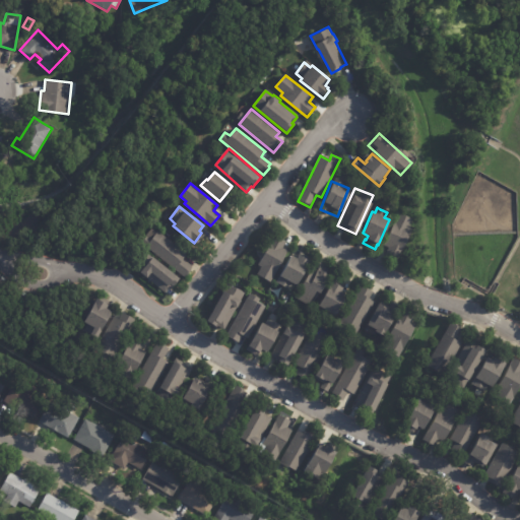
[(404,214),(413,218),(409,226),(413,229),(399,259),(386,253),(389,247),(384,245),(399,212),(404,214)]
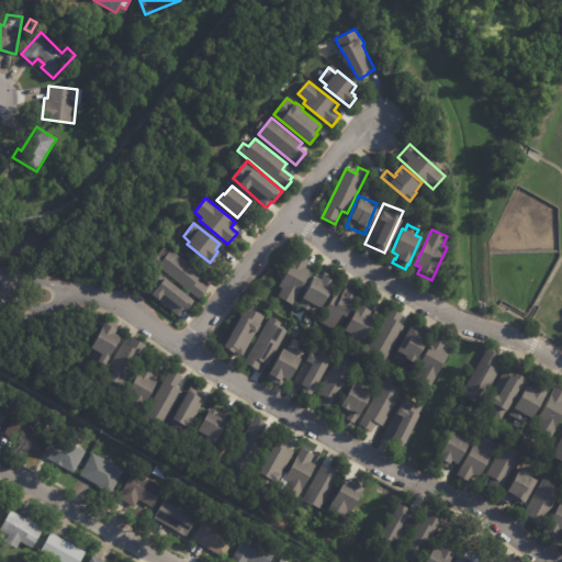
[(201,274),(197,279),(208,288),(205,290),(206,291),(200,300),(152,261),(158,254),(163,258),(170,249),(201,274)]
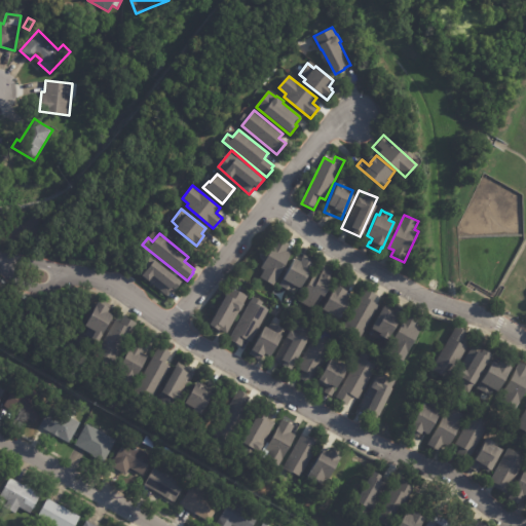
[(288,243),(290,245),(286,252),(291,255),(273,286),(260,277),(264,270),(261,268),(278,238),(288,243)]
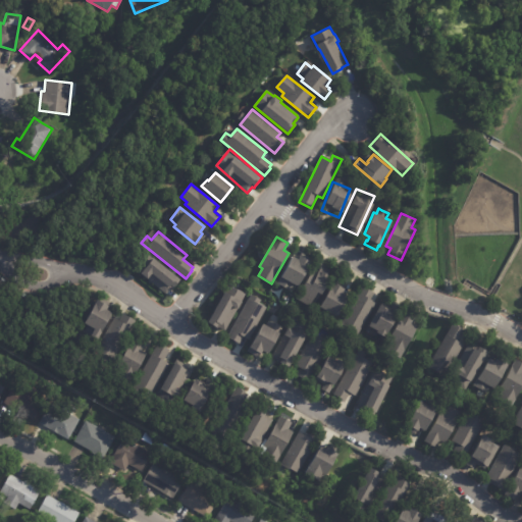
[(174,288),(173,290),(171,288),(166,295),(135,268),(148,252),(181,279),(174,288)]
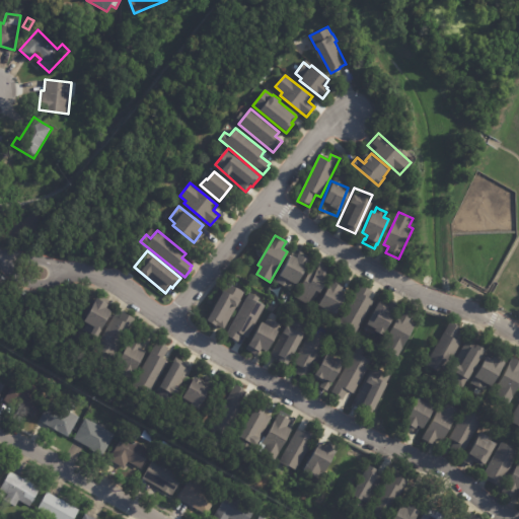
[(274,283),(291,290),(304,261),(288,252),(274,283)]
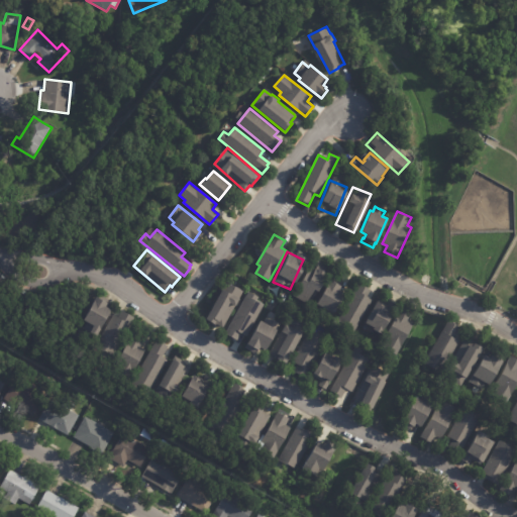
[(294,295),(310,266),(315,269),(319,262),(328,267),(313,295),(310,294),(306,302),(294,295)]
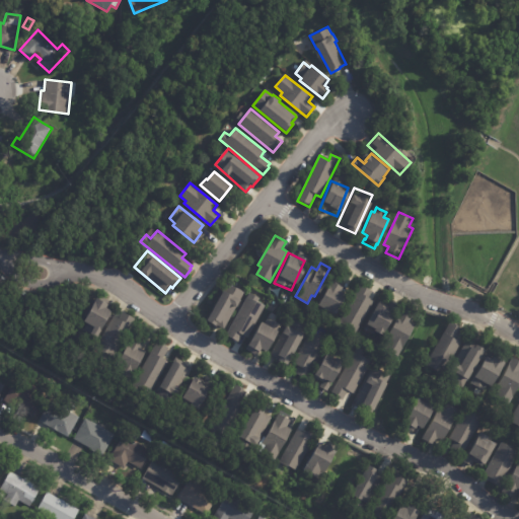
[(343,283),(344,284),(343,286),(344,287),(342,290),(348,293),(337,314),(336,313),(331,320),(318,312),(322,306),(319,305),(335,279),(343,283)]
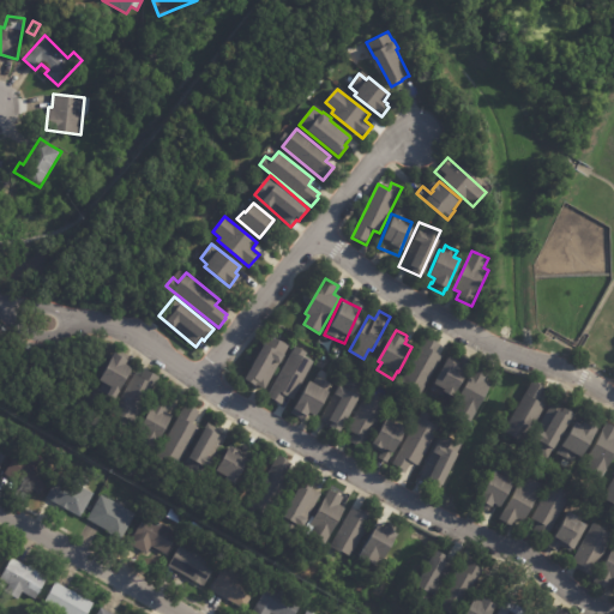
[(242,381),(264,391),(286,344),(264,335),(242,381)]
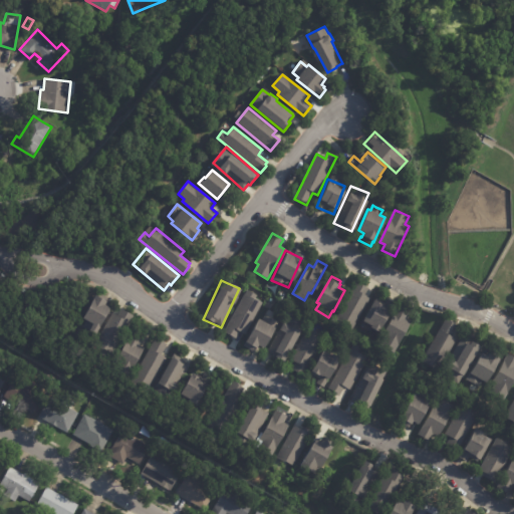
[(367,287),(369,288),(365,294),(371,297),(353,328),(336,319),(357,281),(367,287)]
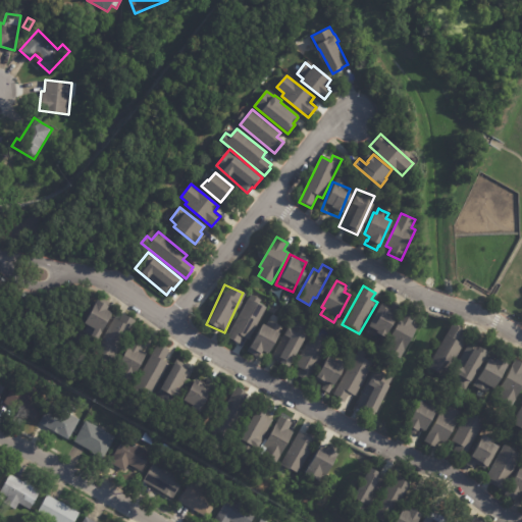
[(225,336),(243,346),(265,305),(248,295),(225,336)]
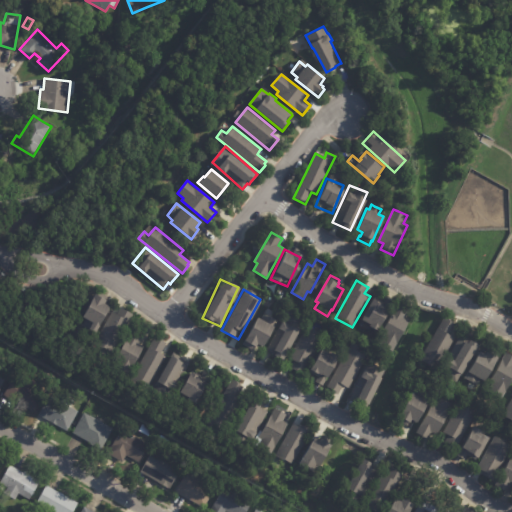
[(107,297),(106,300),(107,300),(105,304),(110,307),(96,333),(90,330),(89,330),(82,326),(85,319),(83,318),(95,294),(99,296),(101,294),(107,297)]
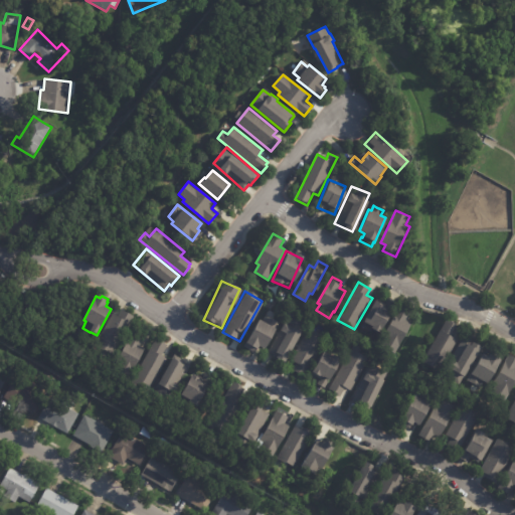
[(389,299),(397,304),(382,332),(374,327),(374,326),(365,321),(377,300),(386,305),(389,299)]
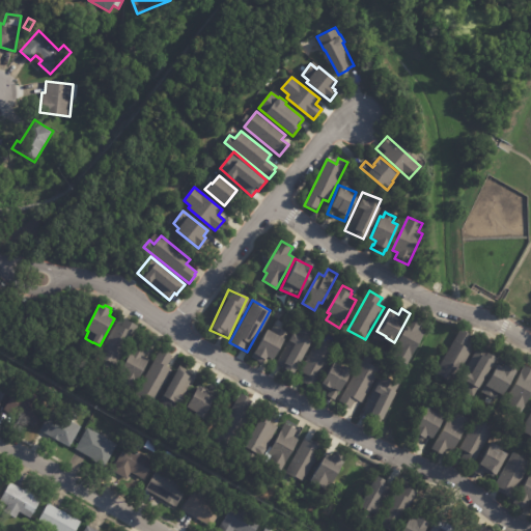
[(416,318),(424,323),(420,331),(425,333),(408,365),(394,357),(398,350),(395,347),(413,316),(416,318)]
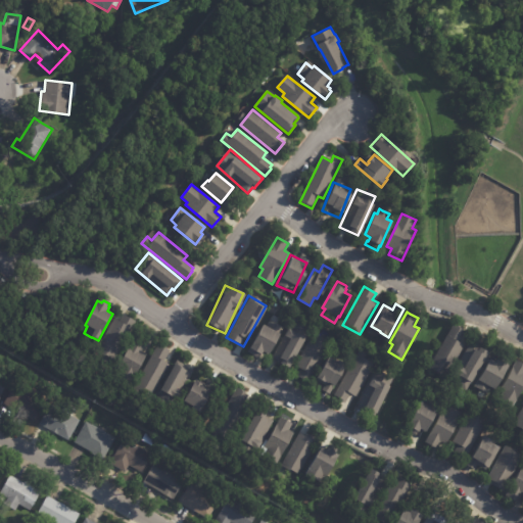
[(125,315),(136,321),(113,360),(97,350),(114,318),(121,321),(124,314),(125,315)]
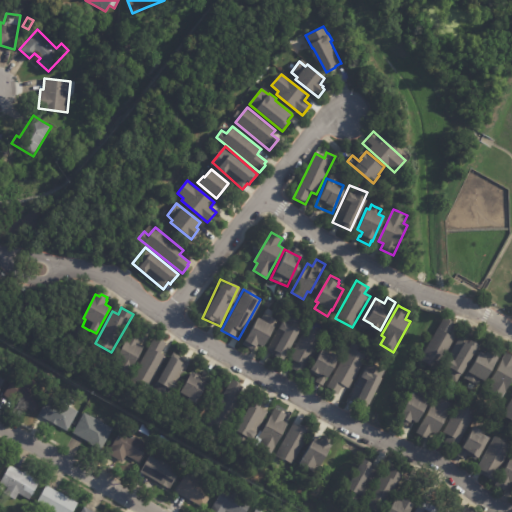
[(255,344),(263,347),(274,319),(257,312),(243,346),(252,350),(255,344)]
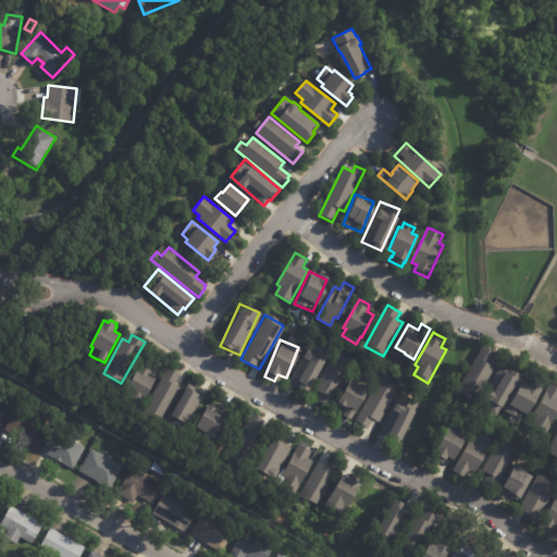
[(332,351),(310,391),(291,380),(312,341),(332,351)]
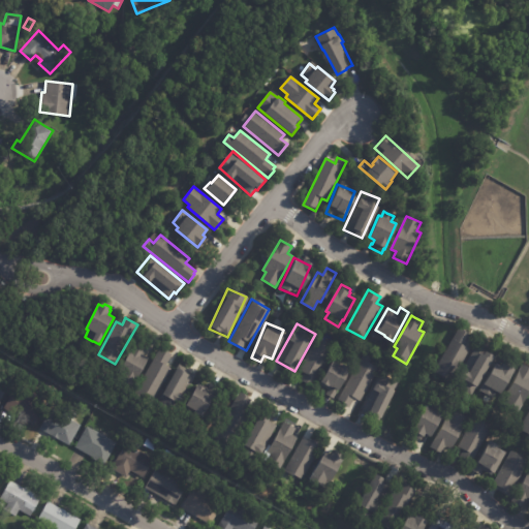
[(470,334),(473,335),(467,346),(472,349),(453,381),(435,372),(461,327),(469,332),(469,333),(470,334)]
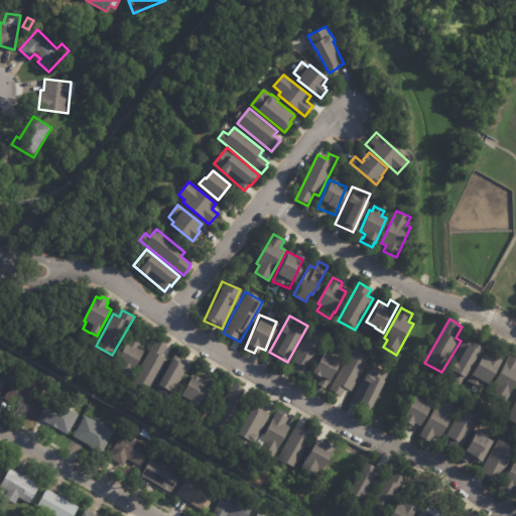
[(326,339),(304,377),(292,371),(296,365),(291,362),(308,330),(326,339)]
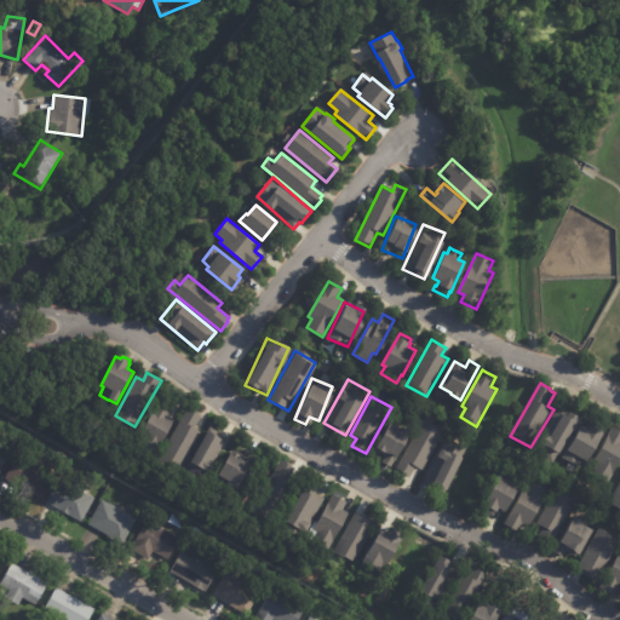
[(171,407),(173,408),(168,415),(176,420),(154,457),(135,445),(160,401),(171,407)]
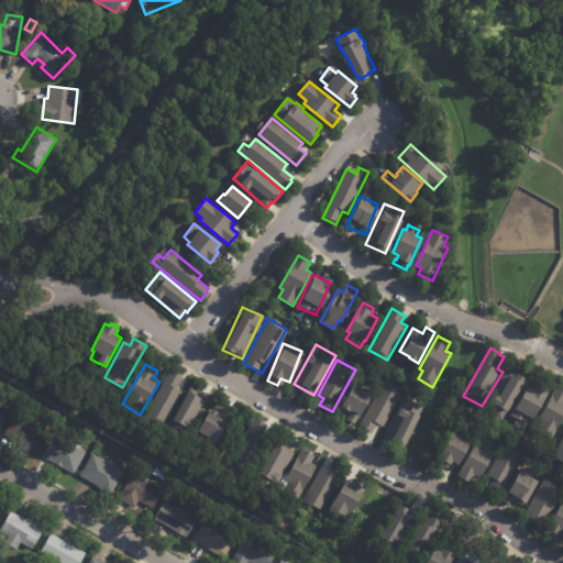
[(181,376),(183,376),(177,388),(184,392),(164,426),(145,415),(170,370),(181,376)]
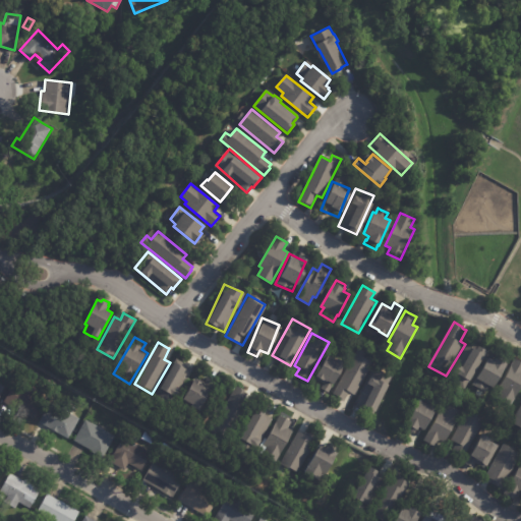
[(489,350),(472,381),(471,380),(466,389),(449,379),(458,362),(465,366),(476,347),(479,349),(481,345),(489,350)]
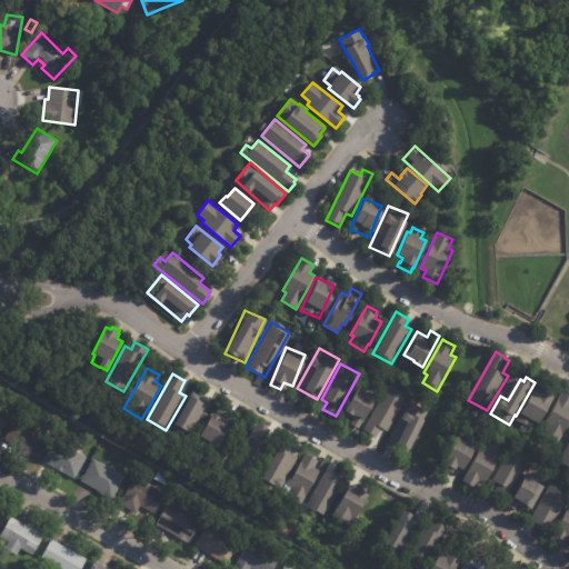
[(386,430),(382,428),(376,439),(370,436),(371,435),(363,430),(392,380),(400,385),(398,390),(408,396),(388,431),(386,430)]
